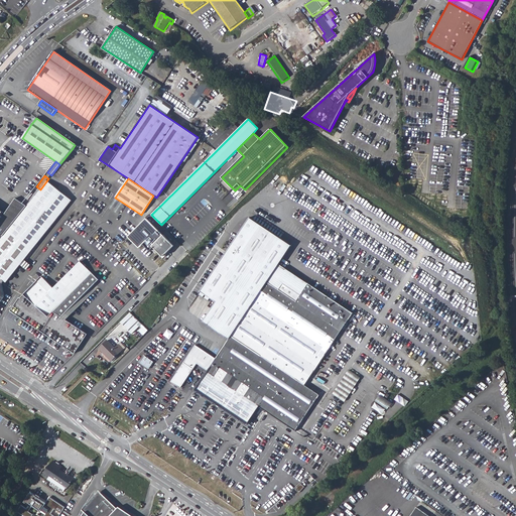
[(0,301),(4,297),(2,284),(3,281),(5,283),(71,201),(46,181),(40,189),(26,207),(0,239),(0,301)]
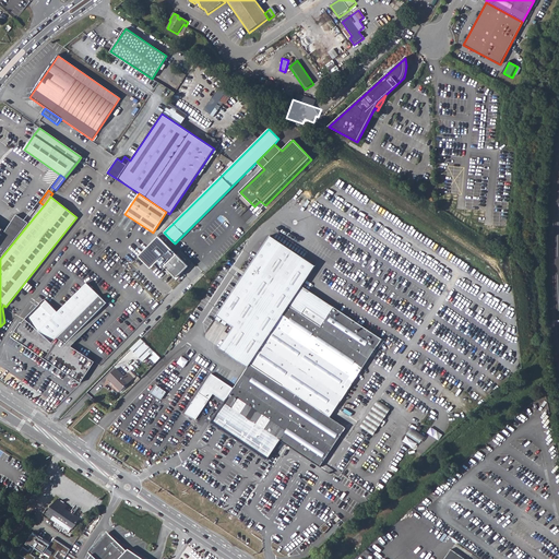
[(0,259),(28,224),(16,215),(6,232),(0,227),(0,259)]
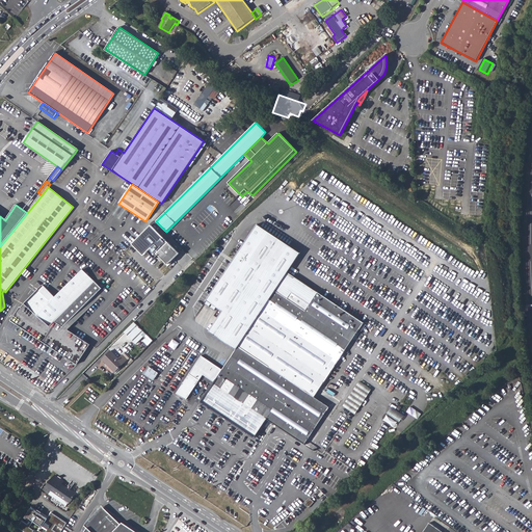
[(204,299),(221,310),(209,329),(237,348),(287,272),(298,251),(256,223),(204,299)]
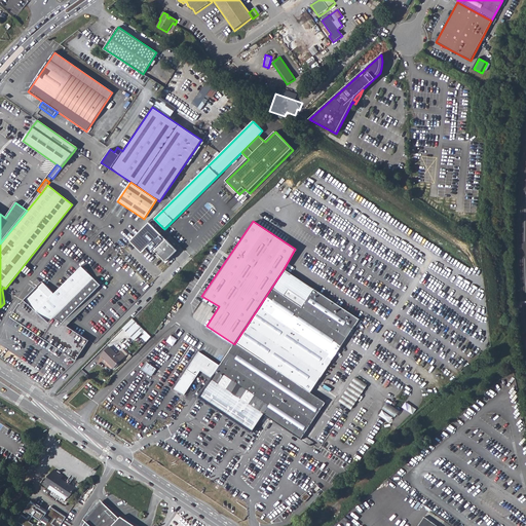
[(151,223),(136,237),(140,240),(154,226),(151,223)]
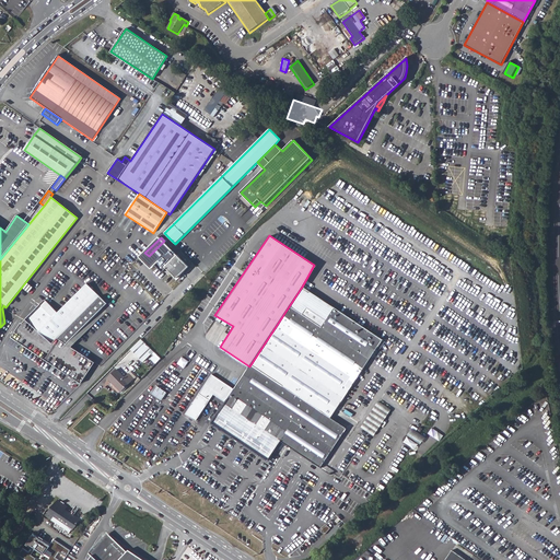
[(164,267),(176,279),(188,267),(176,255),(164,267)]
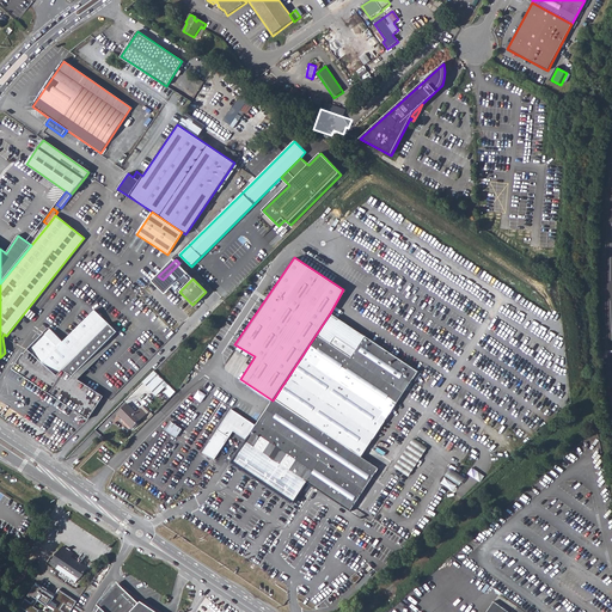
[(150,285),(154,289),(159,285),(154,280),(150,285)]
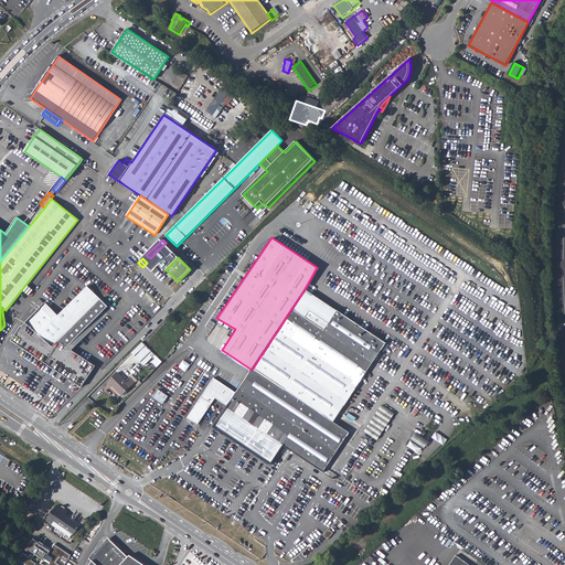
[(127,274),(145,290),(153,283),(146,275),(139,280),(130,270),(127,274)]
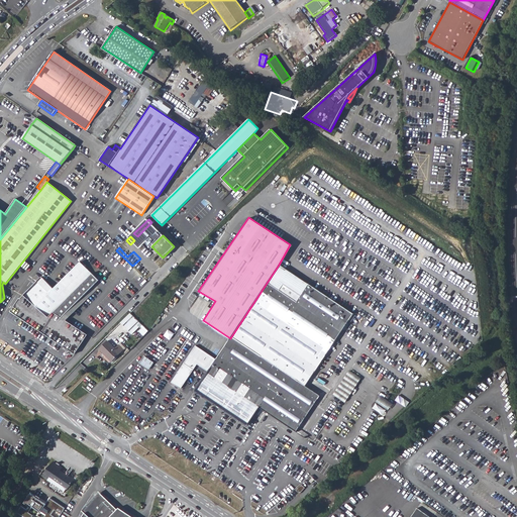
[(37,282),(24,296),(20,299),(19,298),(10,311),(74,352),(86,334),(60,317),(98,280),(92,274),(91,274),(80,263),(48,293),(37,282)]
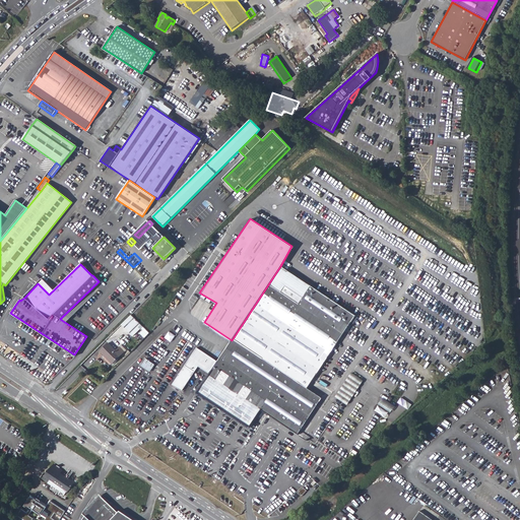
[(314,379),(355,316),(280,266),(232,340),(196,393),(249,429),(261,410),(298,435),(322,398),(307,389),(314,379)]
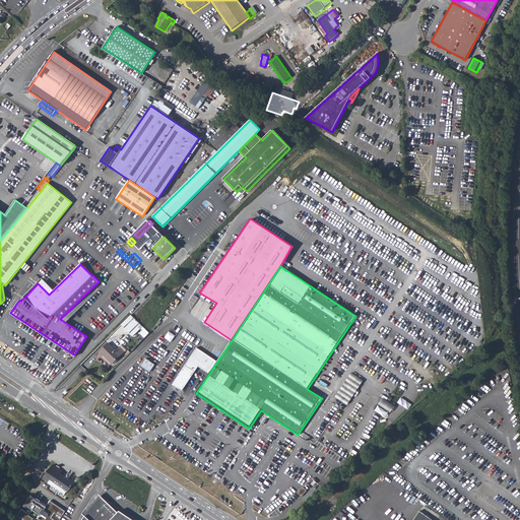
[(126,320),(135,328),(140,324),(131,315),(126,320)]
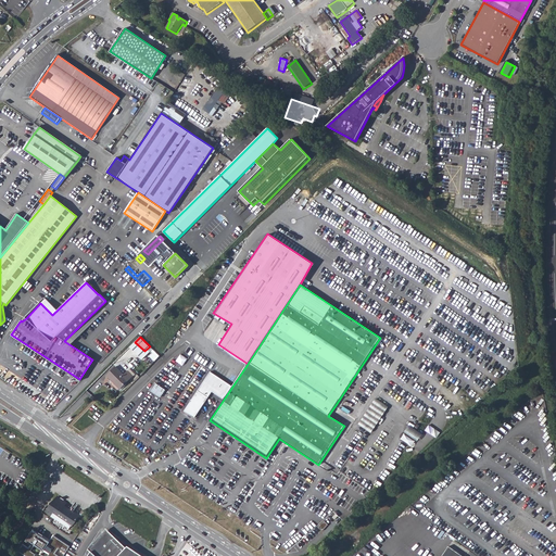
[(184,365),(188,358),(181,353),(177,361),(184,365)]
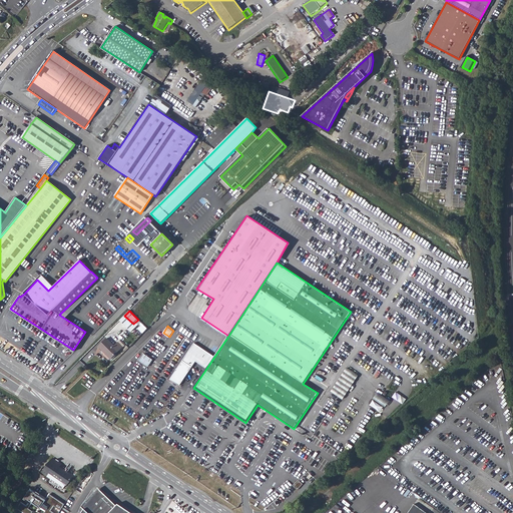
[(193,364),(207,343),(188,330),(174,352),(183,358),(193,364)]
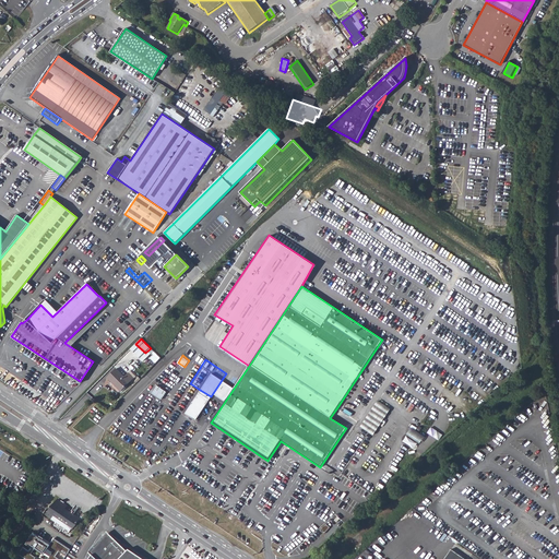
[(107,378),(121,391),(133,379),(129,373),(125,378),(116,369),(107,378)]
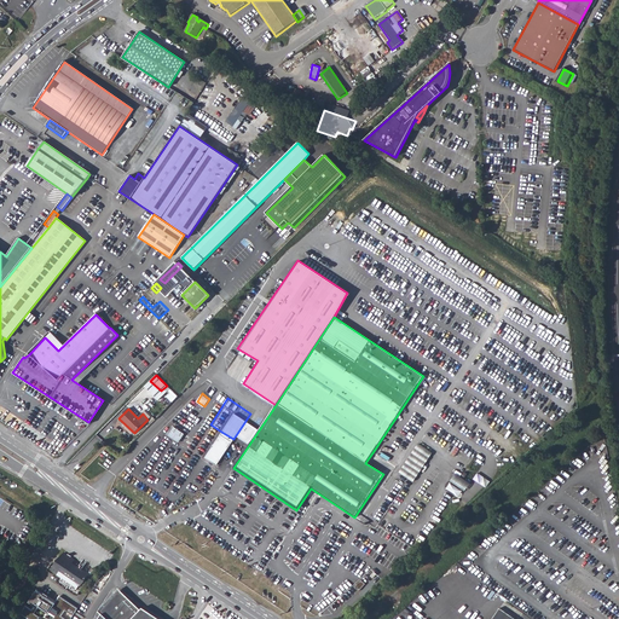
[(173,426),(167,435),(179,443),(185,433),(173,426)]
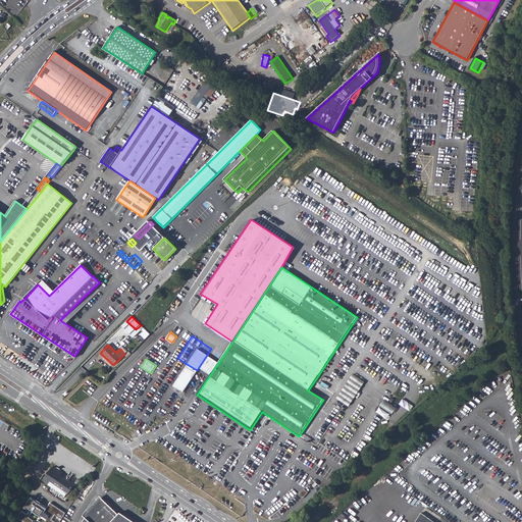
[(185,367),(195,374),(197,370),(187,364),(185,367)]
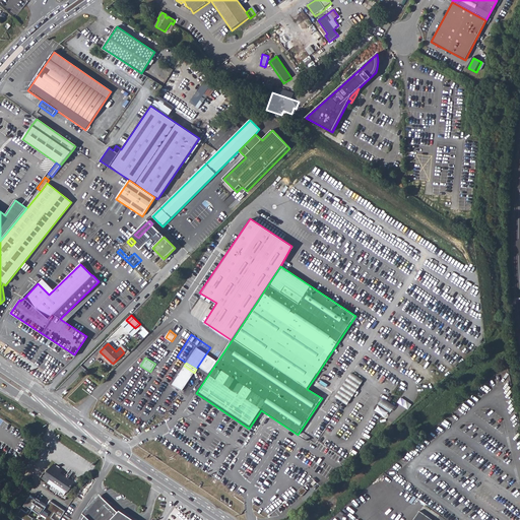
[(181,391),(194,373),(184,366),(172,385),(176,388),(181,391)]
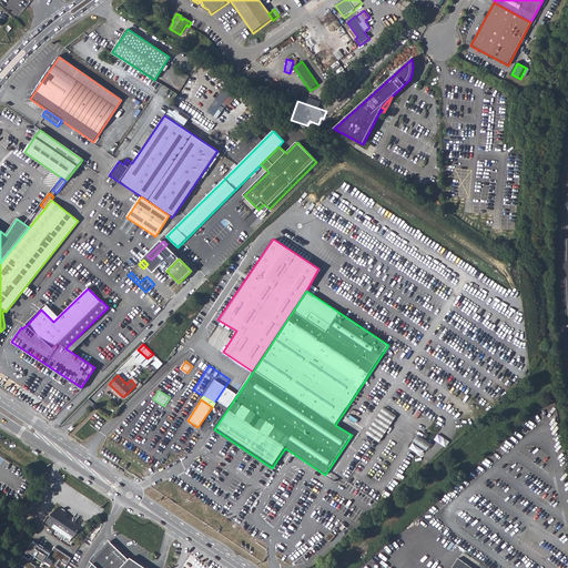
[(384,406),(367,433),(379,442),(397,415),(384,406)]
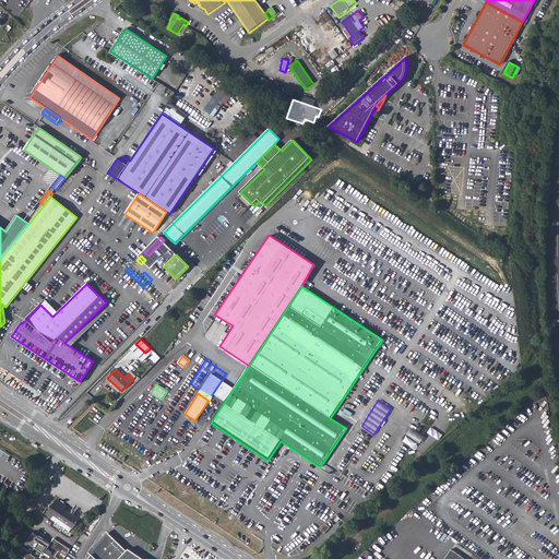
[(407,435),(420,442),(425,435),(411,428),(407,435)]
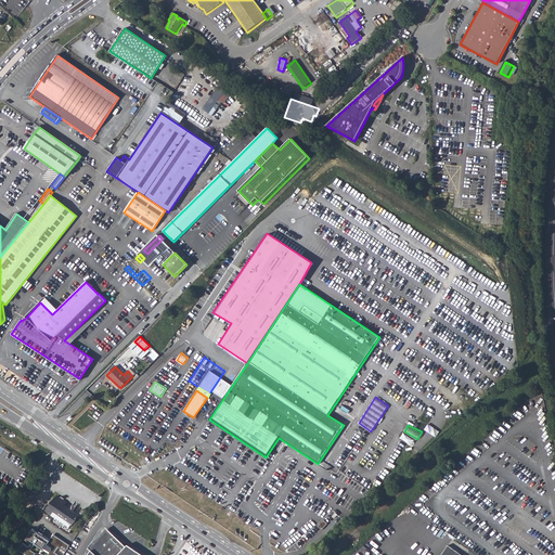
[(54,501),(43,517),(48,520),(50,517),(52,518),(69,529),(75,521),(61,513),(64,507),(54,501)]
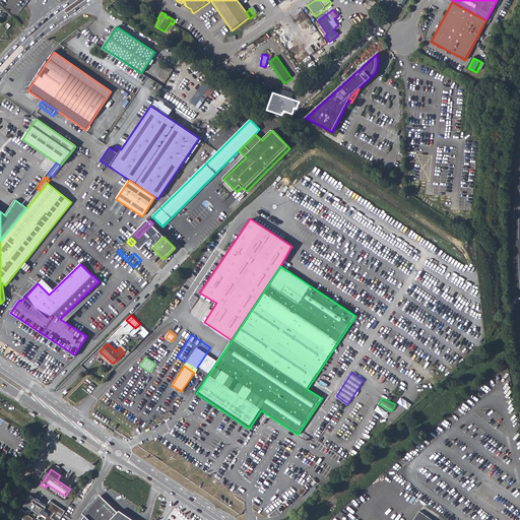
[(65,496),(49,485),(46,491),(63,502),(66,497),(65,496)]
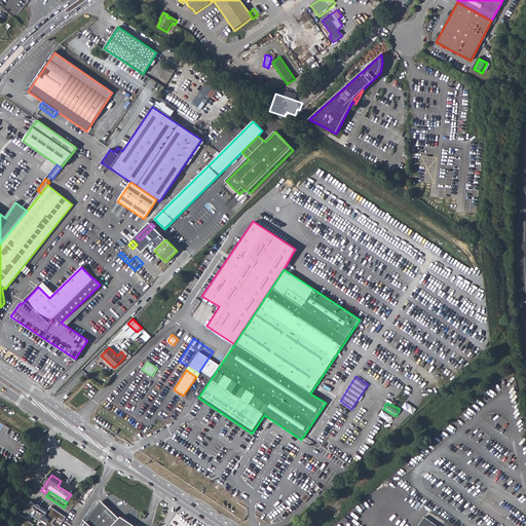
[(310,496),(306,494),(301,499),(305,502),(310,496)]
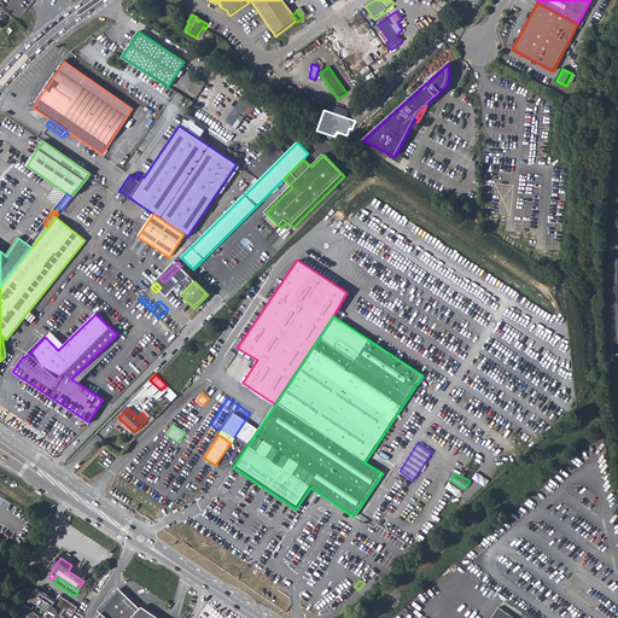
[(100,611),(95,617),(162,617),(141,604),(139,606),(121,588),(118,590),(115,588),(97,607),(100,611)]
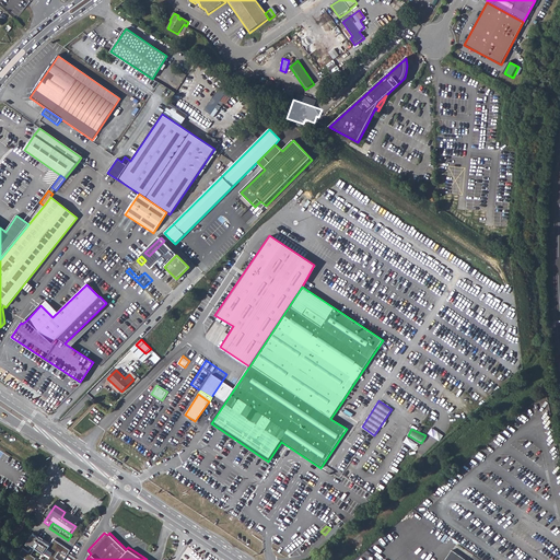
[(62,559),(69,552),(53,540),(48,547),(31,535),(24,546),(30,550),(27,553),(21,549),(16,556),(23,559),(62,559)]
